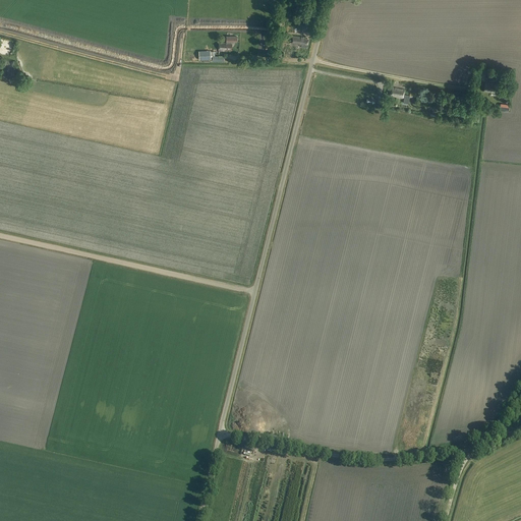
[(231,43),(231,42),(237,42),(237,37),(226,36),(226,42),(226,43),(219,43),(219,49),(225,50),(225,49),(226,49),(226,51),(232,51),(232,43),(231,43)]
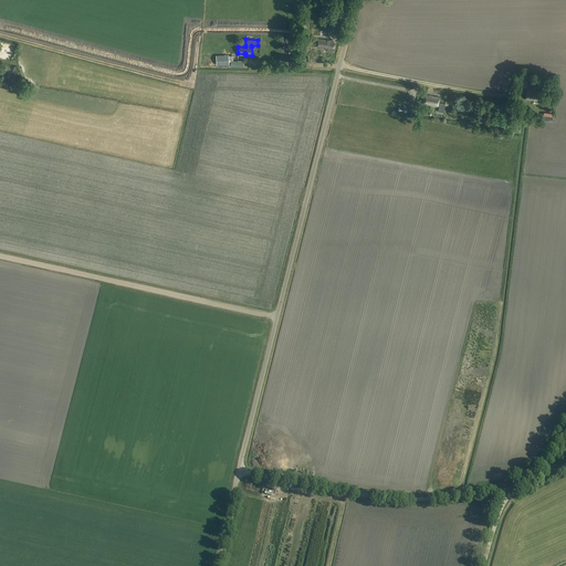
[(331,42),(327,42),(327,41),(318,39),(317,48),(328,49),(328,52),(334,52),(335,43),(334,43),(335,42),(331,41),(331,42)]
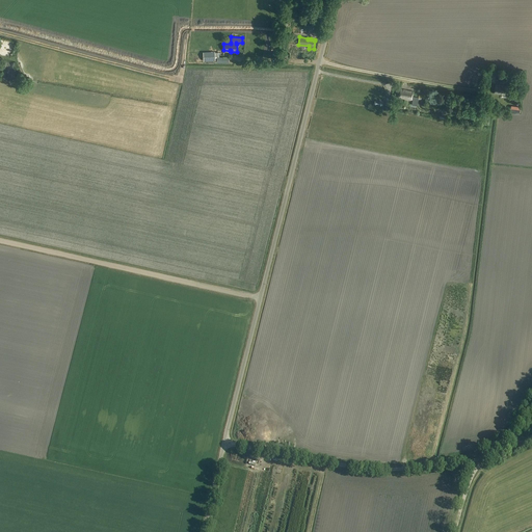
[(215,57),(216,57),(219,57),(219,52),(215,53),(214,51),(203,51),(204,61),(215,60),(215,57)]
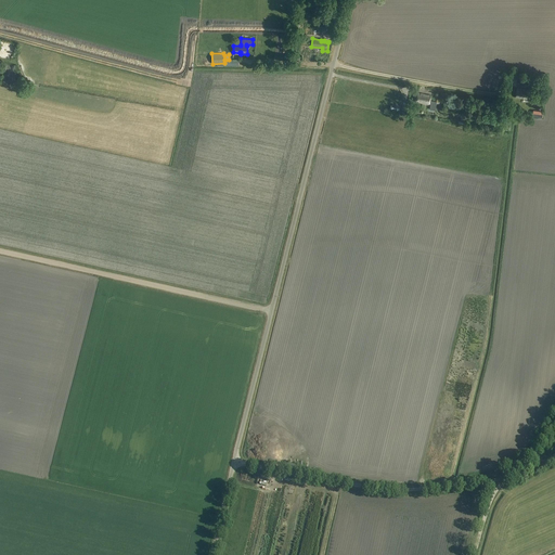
[(536,86),(537,79),(521,77),(520,84),(536,86)]
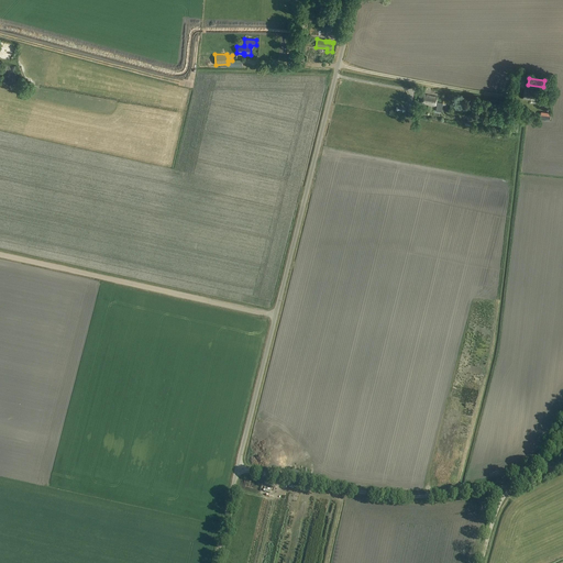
[(537,100),(539,91),(525,90),(523,99),(537,100)]
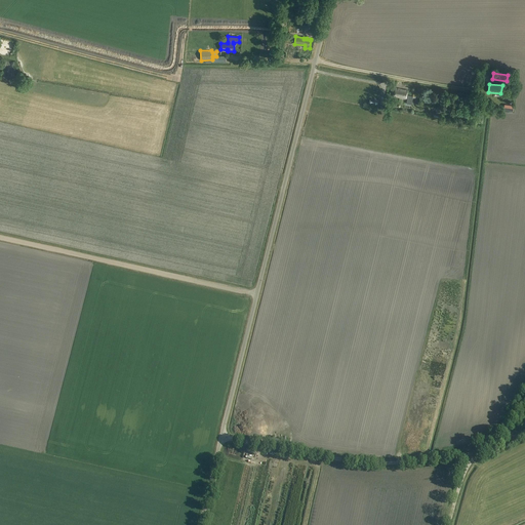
[(404,91),(401,90),(401,89),(395,88),(394,97),(406,99),(407,97),(406,104),(411,105),(412,96),(407,95),(408,91),(404,90),(404,91)]
